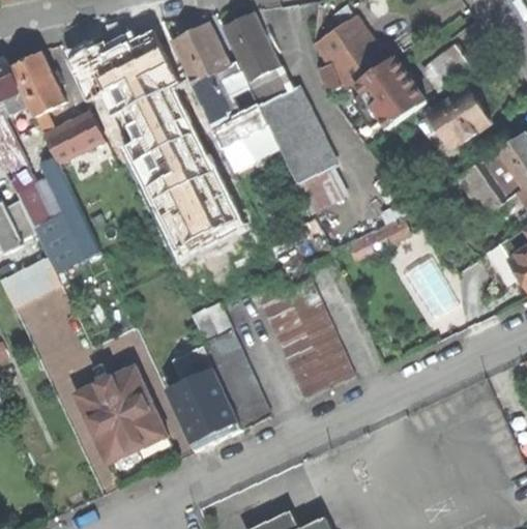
[(249,80),(280,65),(253,11),(243,17),(223,26),(249,80)]
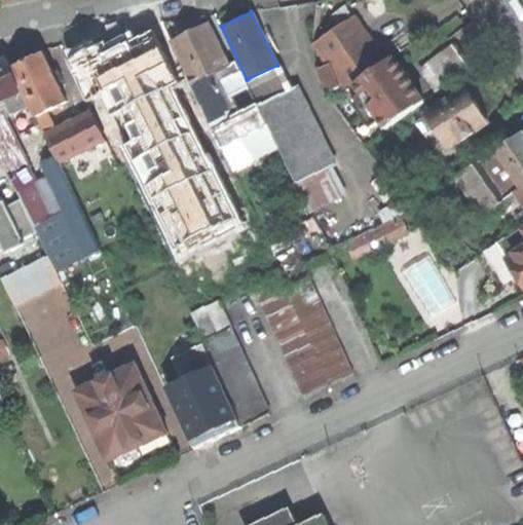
[(330,60),(339,81),(344,86),(353,81),(384,60),(374,46),(352,14),(313,42),(327,62),(330,60)]
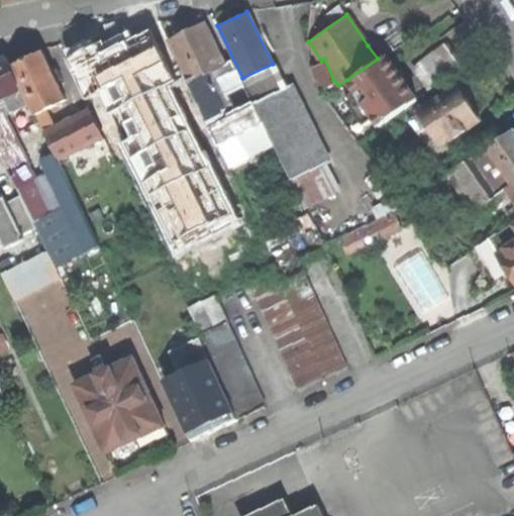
[(228,72),(235,68),(231,58),(223,62),(203,21),(186,29),(167,38),(217,141),(252,124),(243,104),(226,111),(224,108),(232,103),(219,76),(228,71),(228,72)]
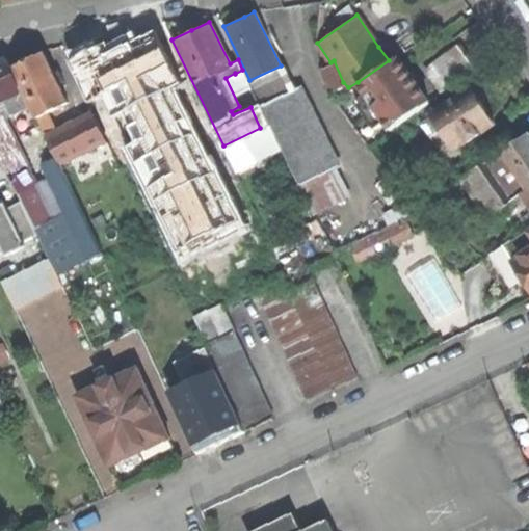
[(83,94),(157,60),(140,26),(112,38),(67,58),(83,94)]
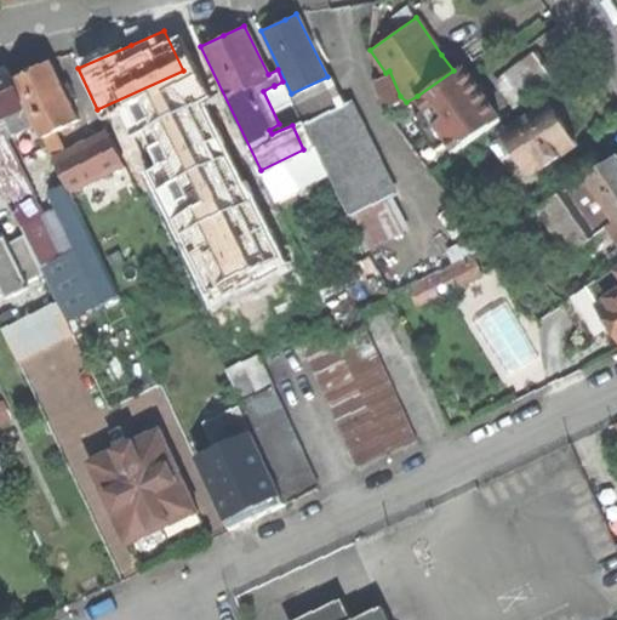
[(514,107),(554,79),(532,49),(493,77),(514,107)]
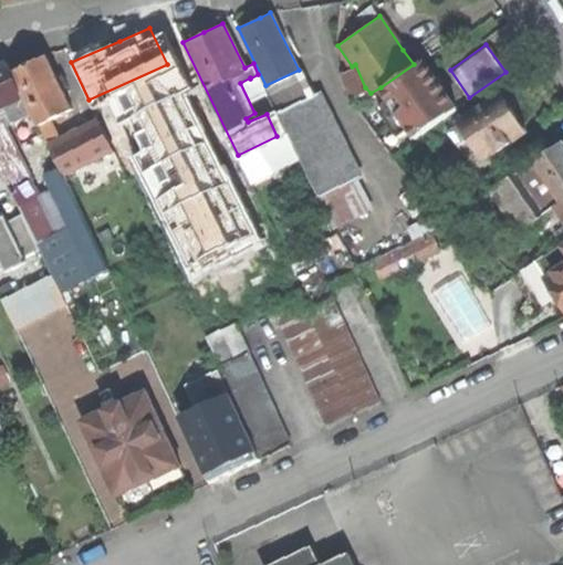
[(61,174),(110,148),(96,118),(62,135),(52,116),(69,106),(44,55),(29,62),(10,71),(22,95),(51,154),(54,160),(58,166),(61,174)]
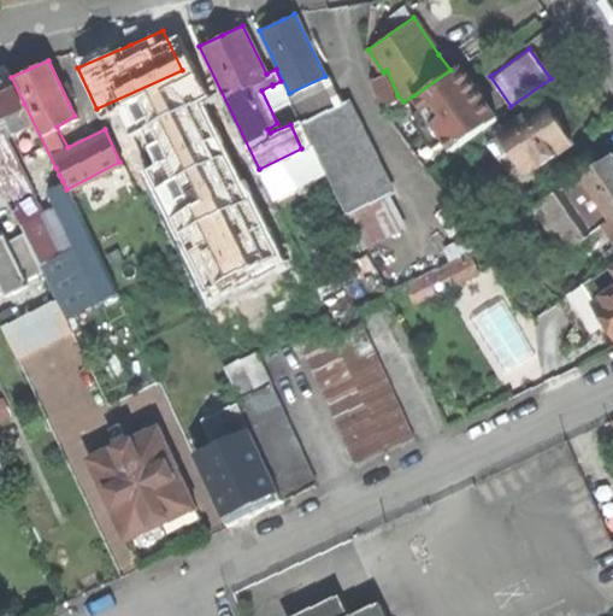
[(414,95),(422,106),(444,139),(451,148),(496,117),(481,95),(459,64),(451,70),(414,95)]
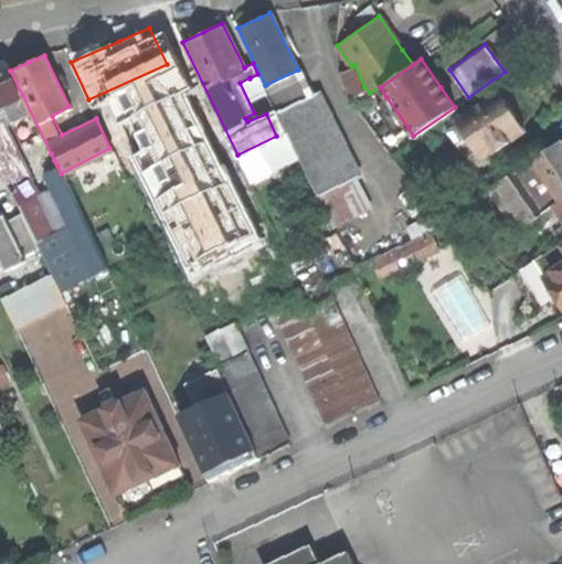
[(107,267),(61,173),(57,166),(40,173),(46,188),(38,193),(31,180),(32,179),(2,120),(0,121),(0,106),(22,95),(10,71),(4,60),(0,62),(0,171),(50,272),(59,289),(107,267)]
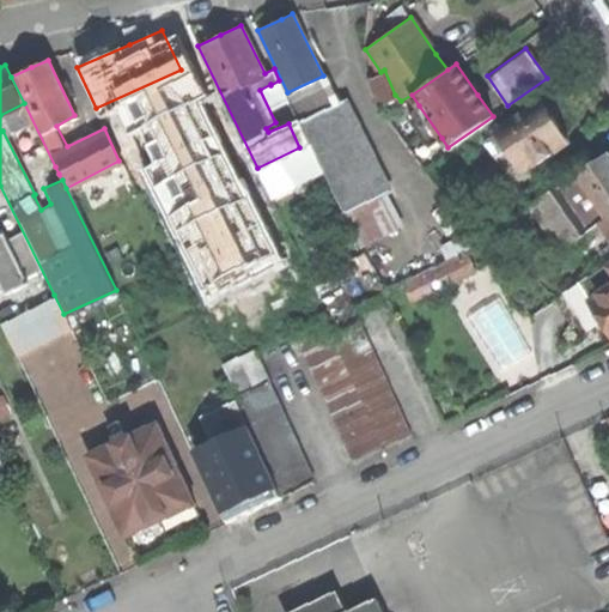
[(384,70),(381,72),(367,79),(379,107),(395,95),(384,70)]
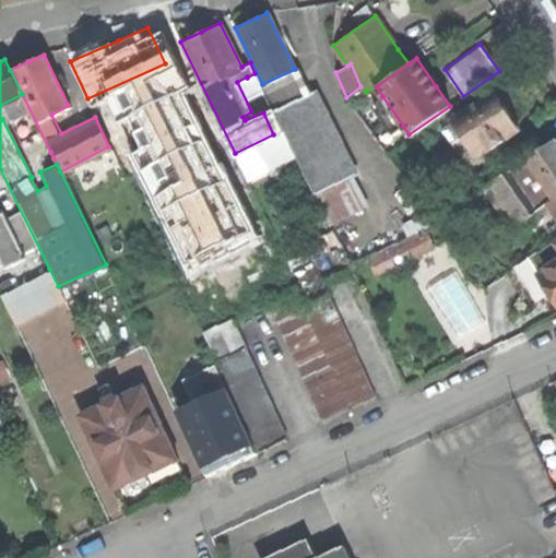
[(314,193),(352,174),(311,90),(272,108),(314,193)]
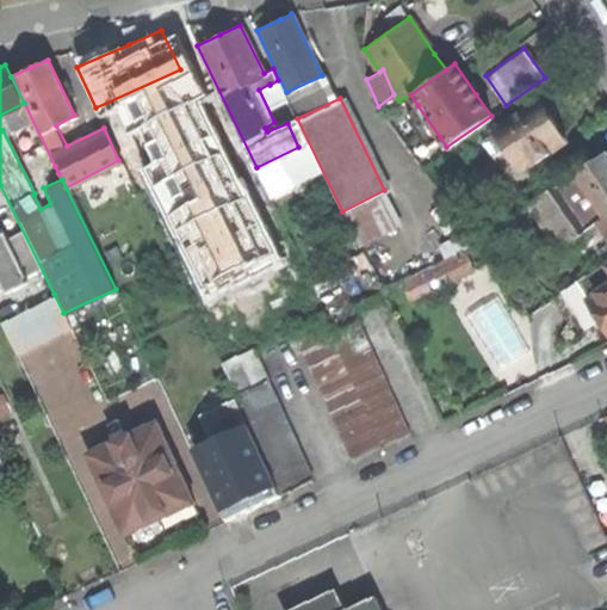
[(493,130),(495,133),(506,149),(520,171),(534,161),(536,162),(550,153),(549,152),(565,141),(553,122),(539,100),(493,130)]
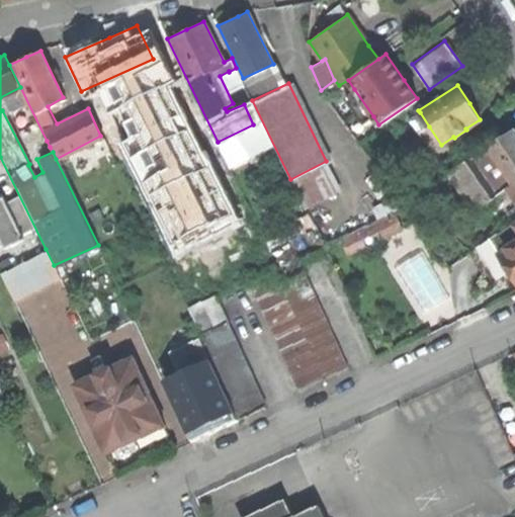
[(373,116),(354,89),(344,96),(363,123),(373,116)]
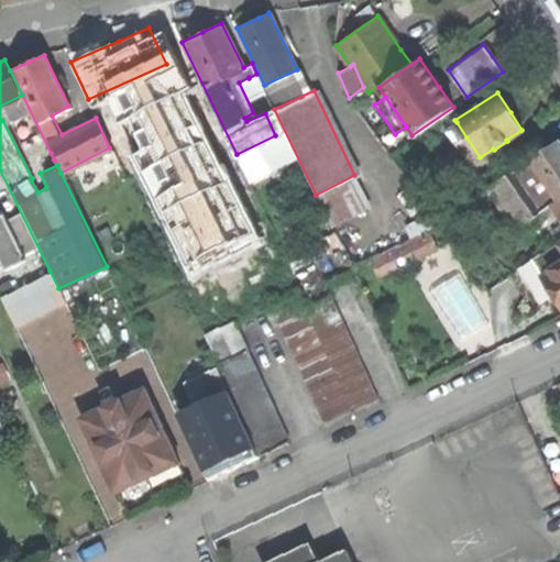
[(153,125),(147,114),(107,136),(111,146),(153,125)]
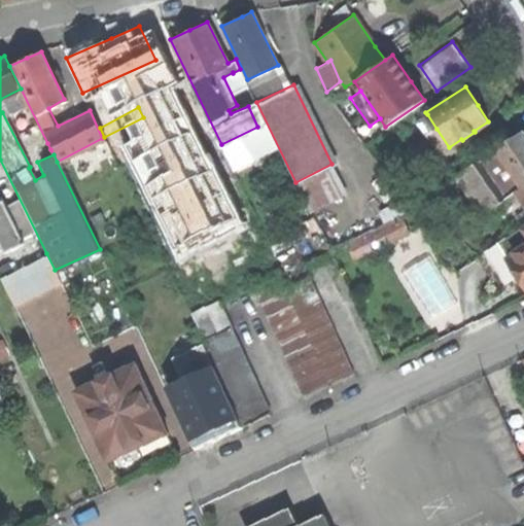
[(437,129),(427,114),(417,121),(426,135),(437,129)]
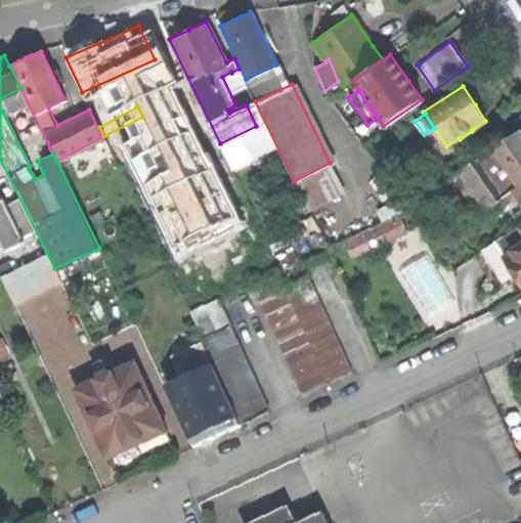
[(520,132),(519,130),(493,147),(519,185),(520,188),(520,132)]
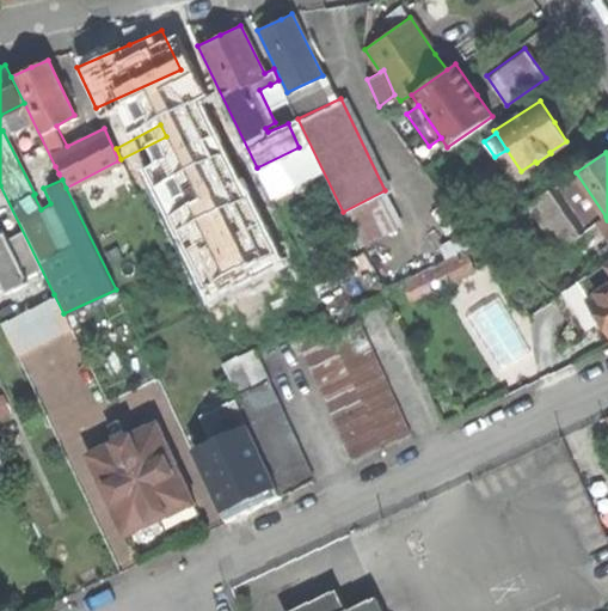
[(51,176),(59,173),(55,166),(49,169),(51,176)]
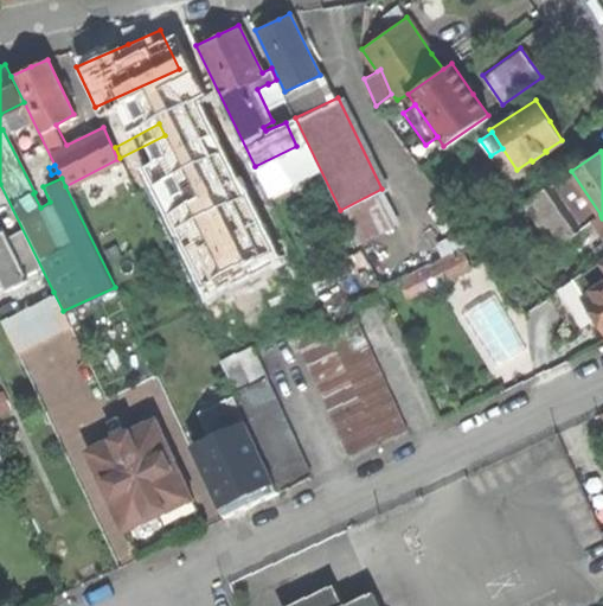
[(579,229),(601,215),(571,171),(550,186),(579,229)]
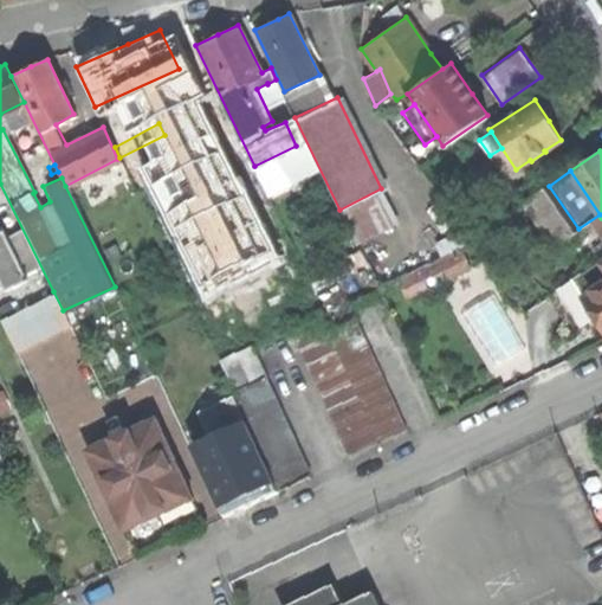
[(578,229),(549,186),(524,201),(554,245),(578,229)]
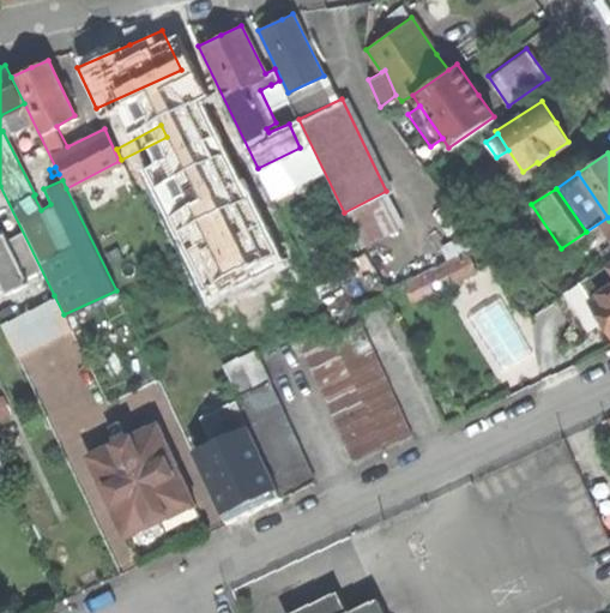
[(0,286),(4,294),(30,282),(7,230),(0,234),(0,286)]
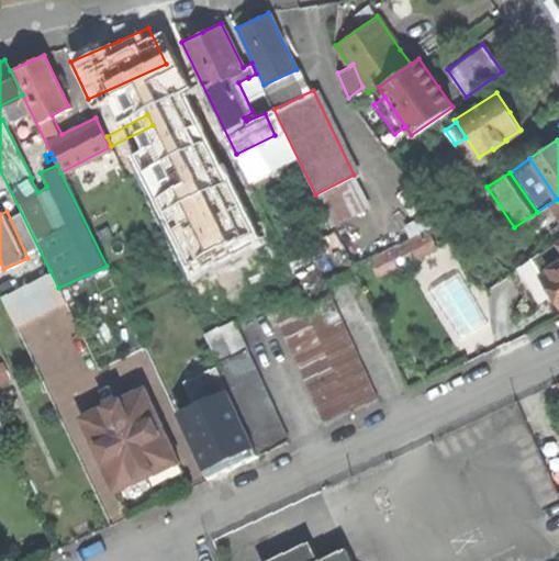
[(380,272),(440,246),(434,229),(373,255),(380,272)]
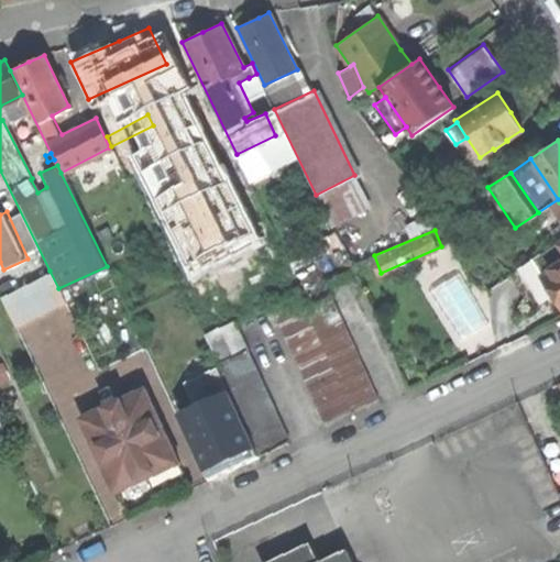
[(559,301),(559,239),(531,257),(559,301)]
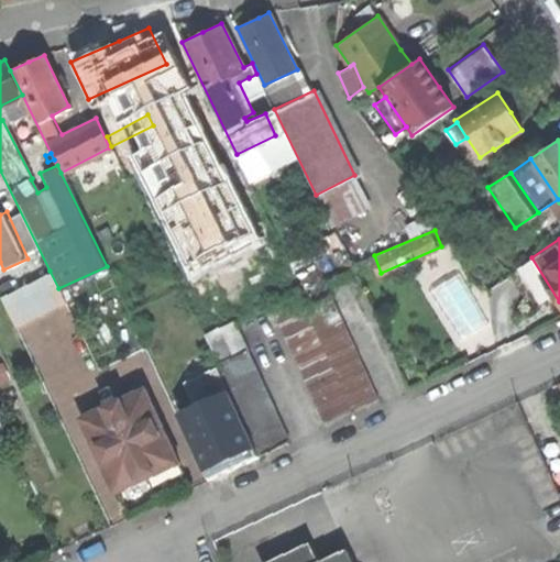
[(64,300),(58,288),(50,271),(0,295),(0,297),(14,326),(64,300)]
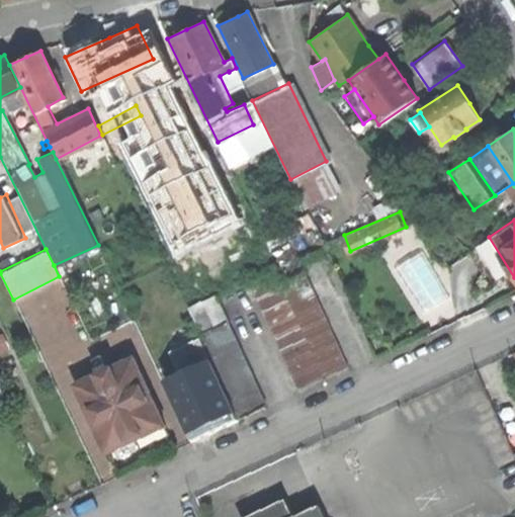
[(295,389),(346,365),(302,270),(276,280),(273,273),(249,285),(295,389)]
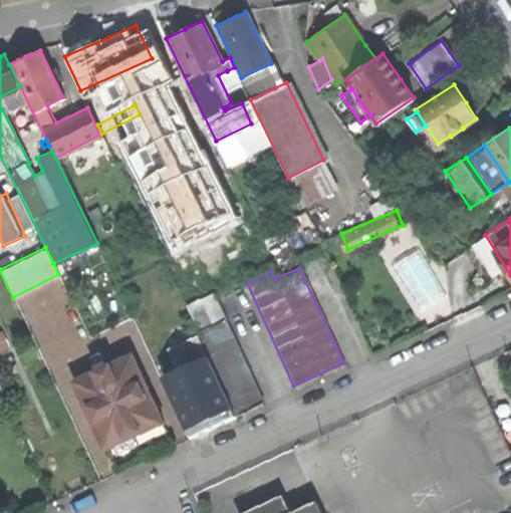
[(236,414),(262,402),(212,291),(187,304),(236,414)]
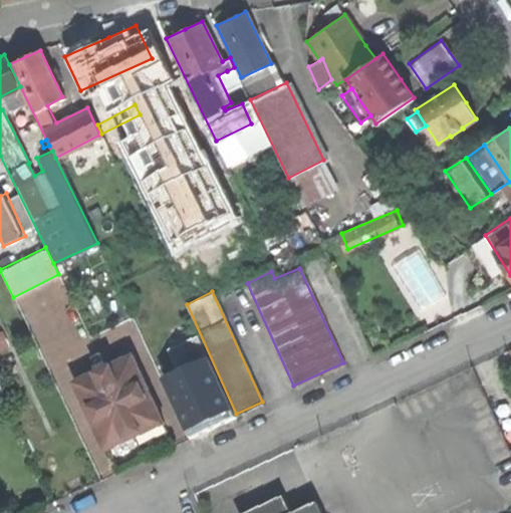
[(89,354),(96,368),(107,363),(100,349),(89,354)]
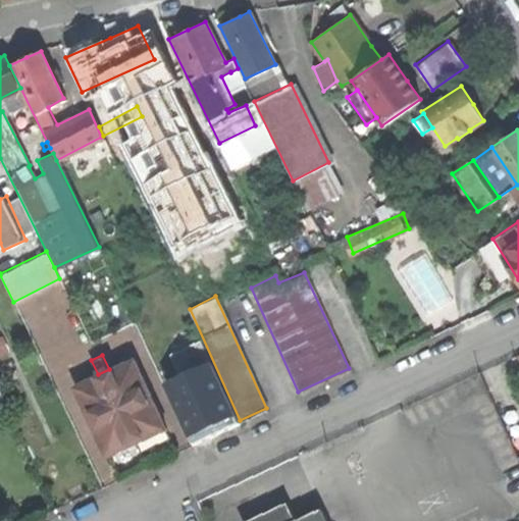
[(134,359),(109,369),(98,374),(73,385),(105,456),(137,441),(165,428),(134,359)]
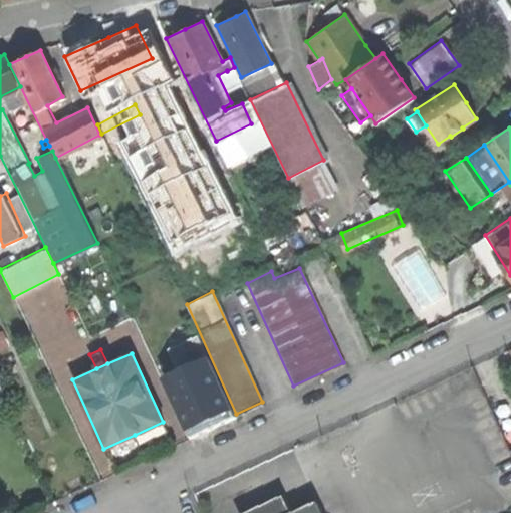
[(241,512),(286,512),(290,511),(282,494),(258,505),(241,512)]
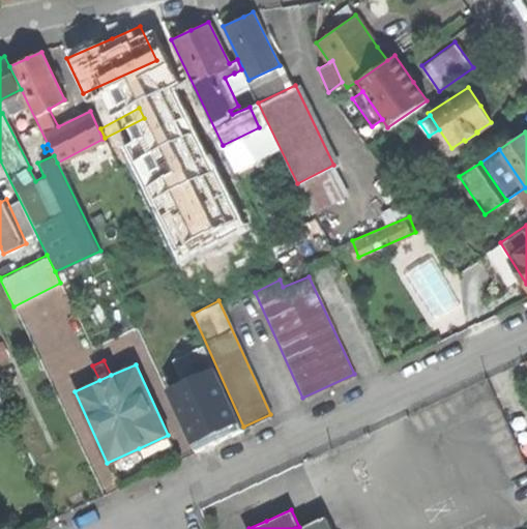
[(295,528),(331,528),(325,516),(299,527),(295,528)]
